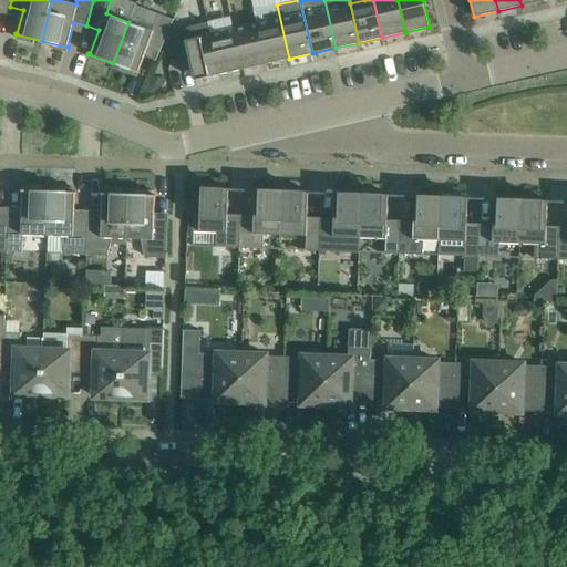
[(289,59),(277,4),(254,10),(257,24),(266,64),(289,59)]
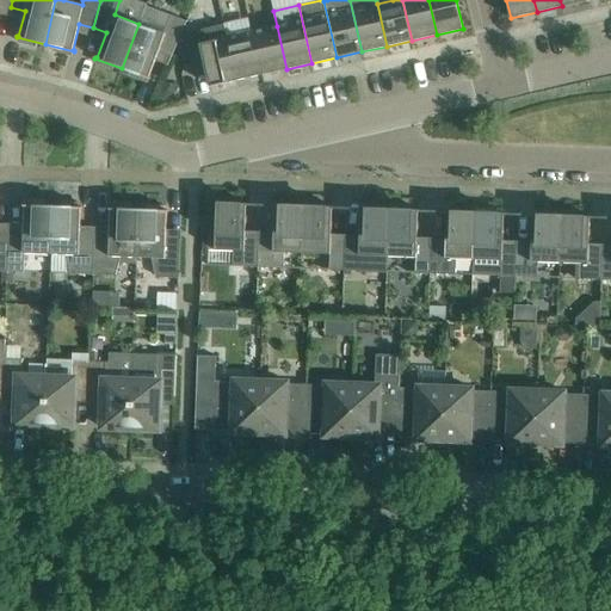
[(164,34),(139,24),(122,68),(150,79),(150,78),(149,76),(159,53),(172,57),(186,22),(171,16),(164,34)]
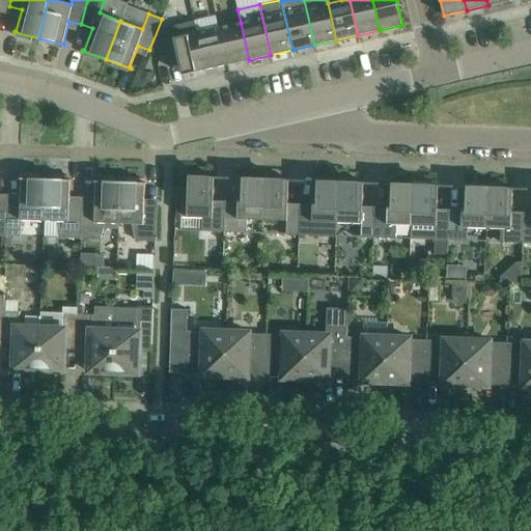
[(205,70),(197,33),(194,22),(168,27),(163,40),(168,64),(179,62),(183,75),(205,70)]
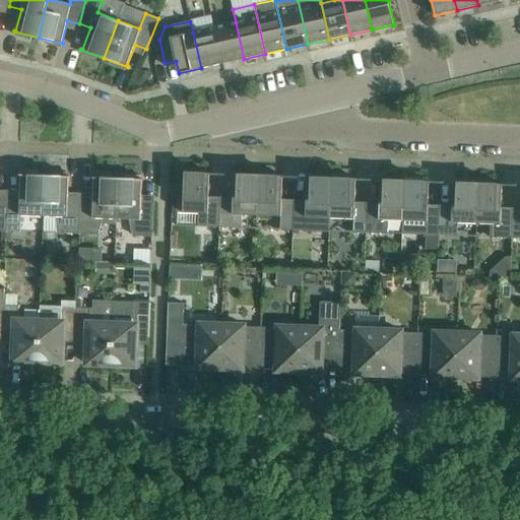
[(236,22),(214,27),(222,64),(244,59),(236,22)]
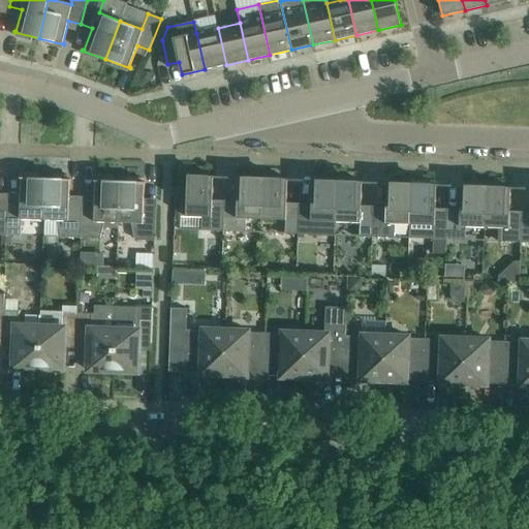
[(218,28),(196,33),(205,69),(226,65),(218,28)]
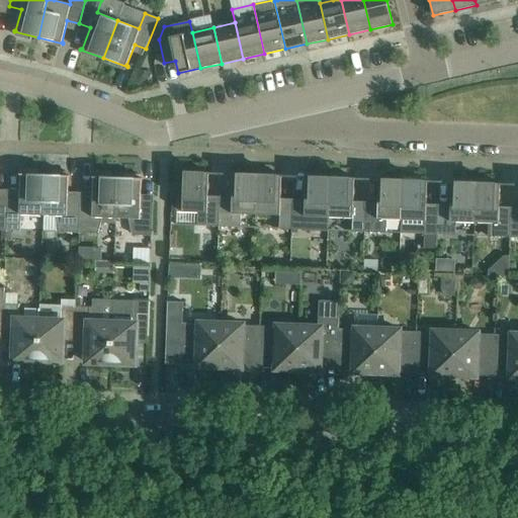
[(141,70),(136,85),(139,86),(150,78),(152,73),(141,70)]
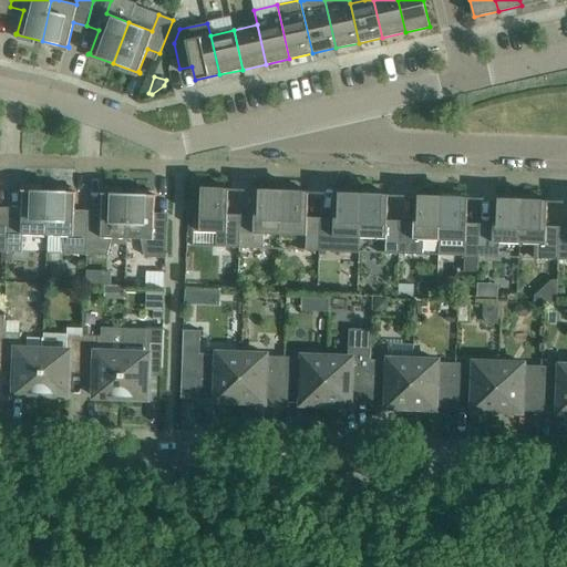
[(239,248),(240,220),(227,219),(228,191),(229,191),(229,189),(202,188),(200,212),(194,212),(193,229),(199,229),(199,232),(216,233),(216,247),(239,248)]
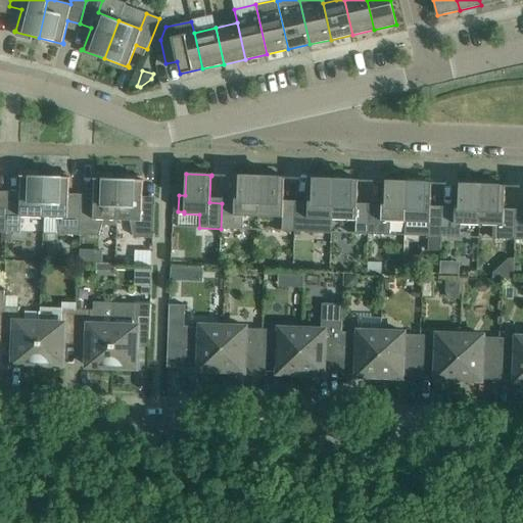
[(20,199),(7,199),(6,232),(20,233),(20,217),(44,218),(45,177),(19,176),(19,177),(21,177),(20,199)]
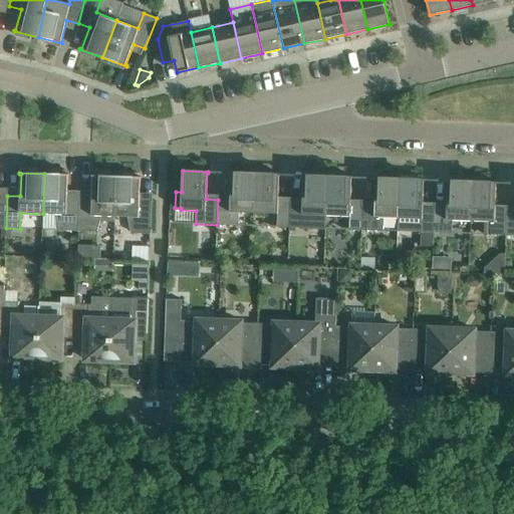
[(218,200),(217,225),(238,226),(239,212),(254,213),(255,173),(231,173),(231,174),(230,200),(218,200)]
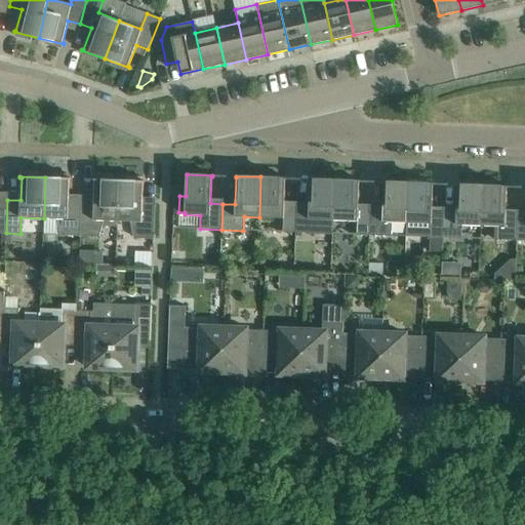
[(260,176),(259,217),(283,218),(283,232),(295,232),(296,206),(284,206),(285,179),(286,179),(286,177),(260,176)]
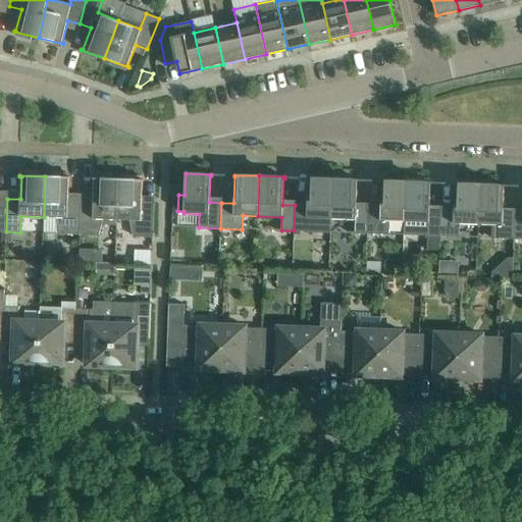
[(70,176),(45,176),(44,217),(57,217),(60,233),(80,235),(81,201),(68,201),(69,178),(70,178),(70,176)]
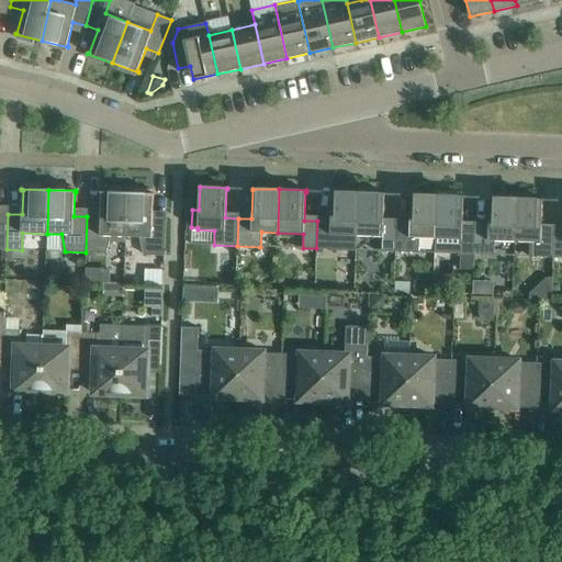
[(101,217),(87,216),(86,253),(107,254),(111,236),(126,236),(127,192),(100,191),(100,193),(102,193),(101,217)]
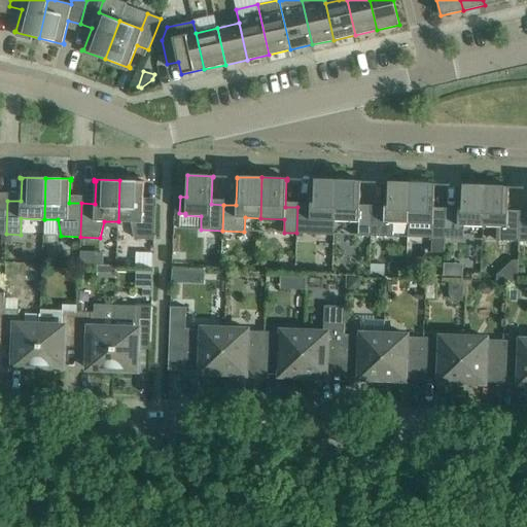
[(297,207),(296,233),(310,234),(310,220),(335,221),(336,180),(311,179),(311,181),(310,208),(297,207)]
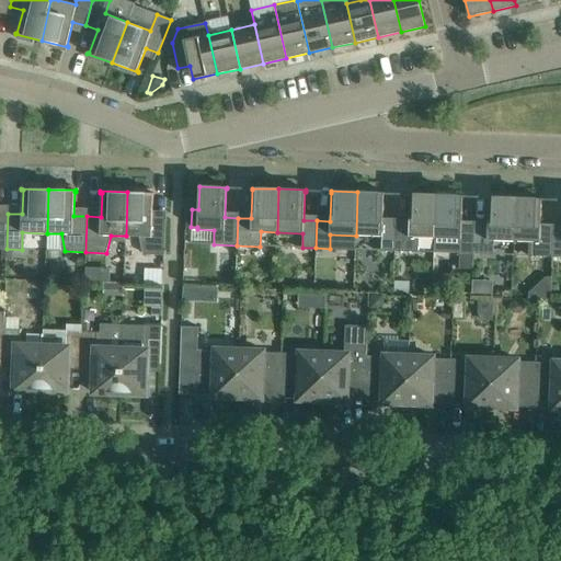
[(127,192),(126,236),(140,237),(144,254),(164,254),(165,219),(152,219),(152,195),(155,195),(155,193),(127,192)]
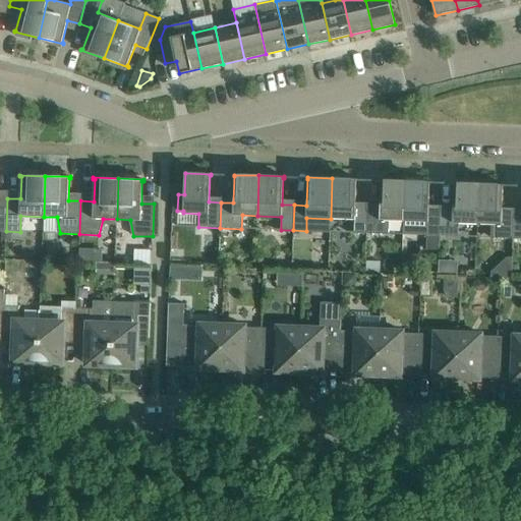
[(357,179),(332,178),(331,219),(354,219),(354,233),(366,233),(367,208),(355,207),(356,180),(357,180),(357,179)]
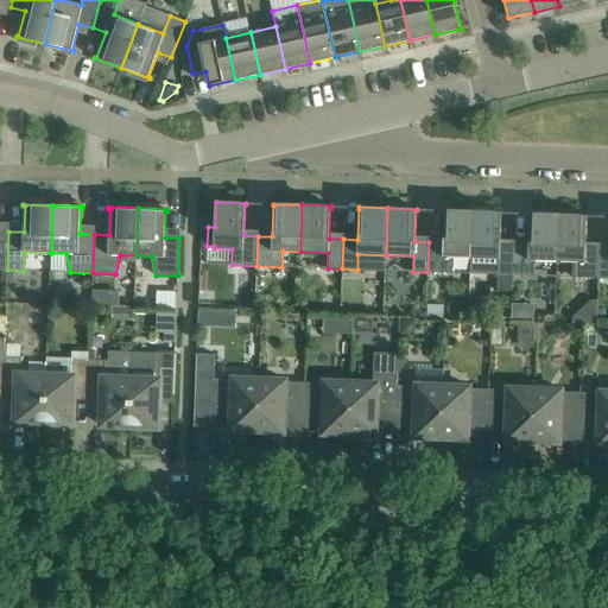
[(429,242),(428,272),(453,273),(454,258),(472,258),(473,211),(444,210),(444,211),(443,242),(429,242)]
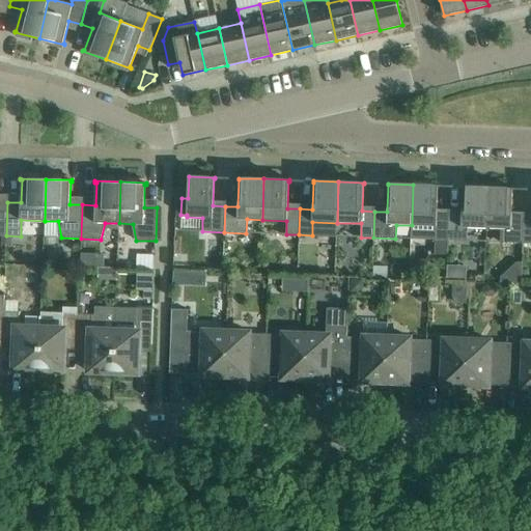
[(438,186),(413,185),(412,225),(436,226),(436,240),(448,241),(449,215),(437,214),(438,187),(438,186)]
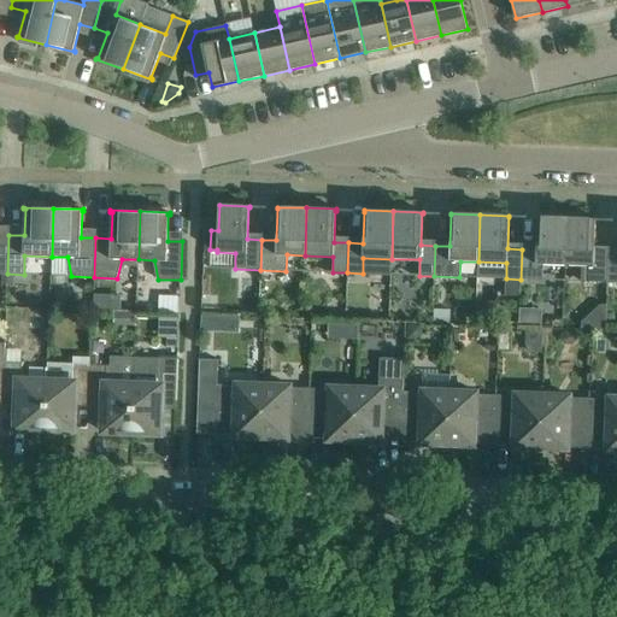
[(536,250),(522,250),(521,280),(535,280),(536,264),(564,265),(566,217),(538,216),(538,218),(536,250)]
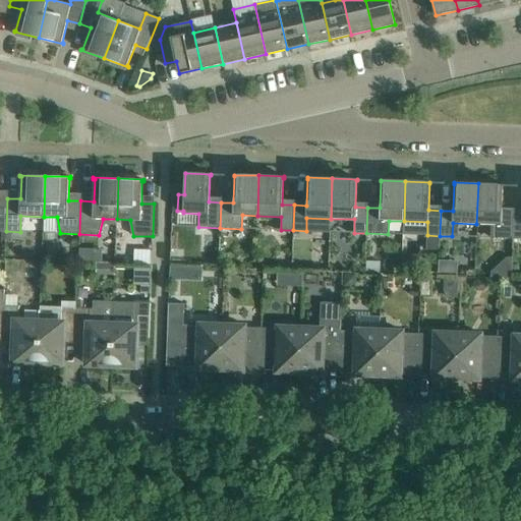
[(478,183),(476,224),(501,225),(501,238),(513,238),(514,213),(502,213),(503,185),(503,184),(478,183)]
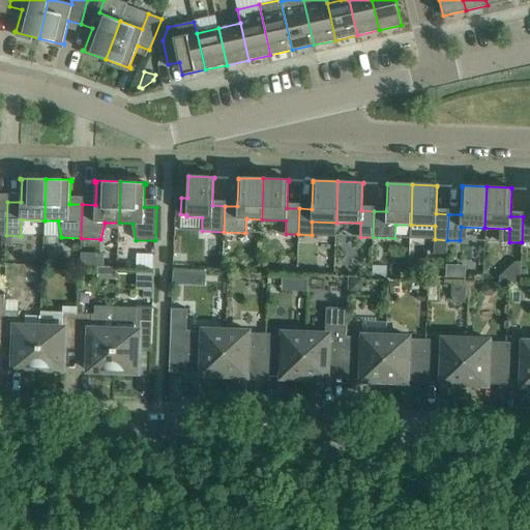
[(284,257),(283,269),(295,269),(296,258),(284,257)]
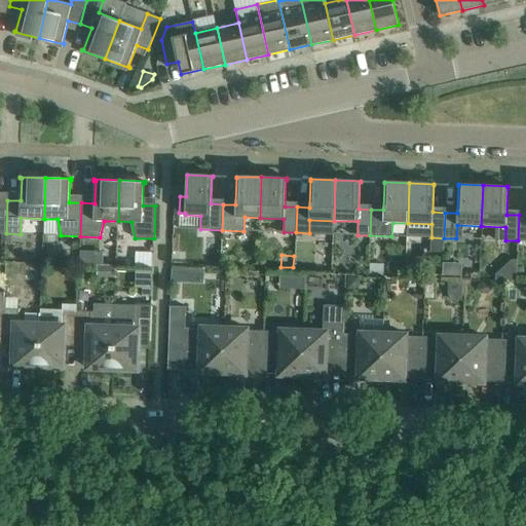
[(42,271),(42,263),(30,263),(30,271),(42,271)]
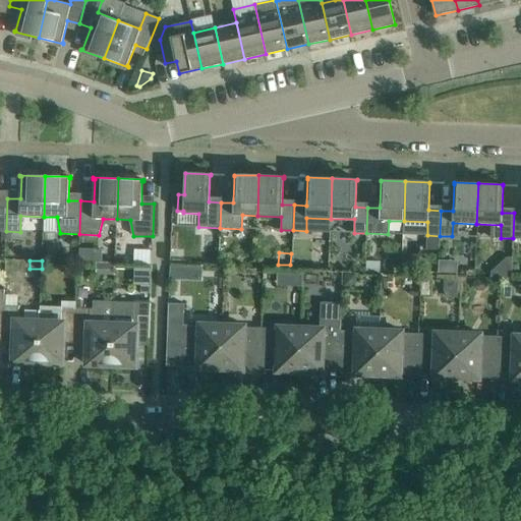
[(105,264),(105,275),(114,275),(114,264),(105,264)]
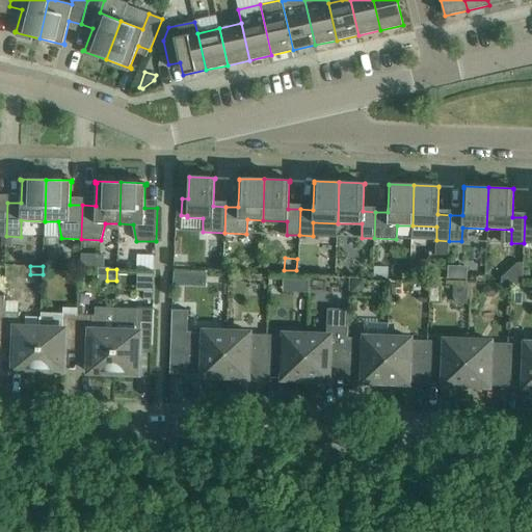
[(219,287),(228,288),(229,273),(214,272),(213,281),(219,287)]
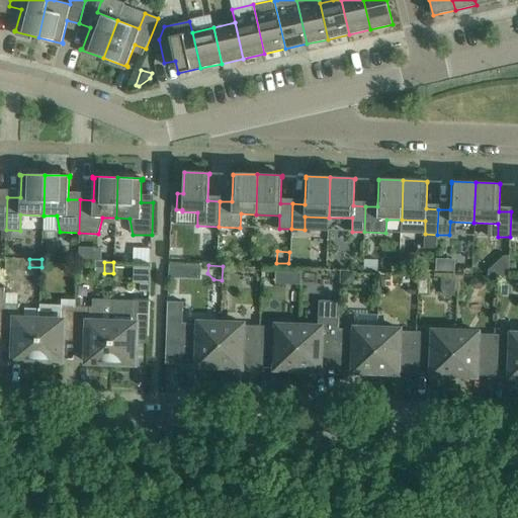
[(291,270),(290,284),(300,284),(300,271),(291,270)]
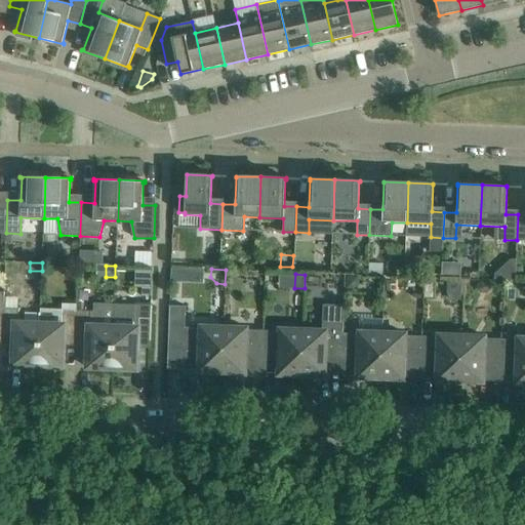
[(386,275),(386,289),(393,289),(399,284),(399,275),(386,275)]
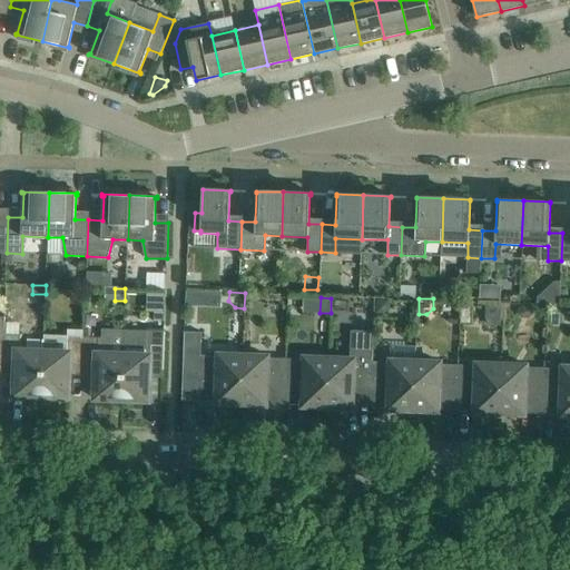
[(384,312),(389,308),(389,302),(377,301),(377,312),(384,312)]
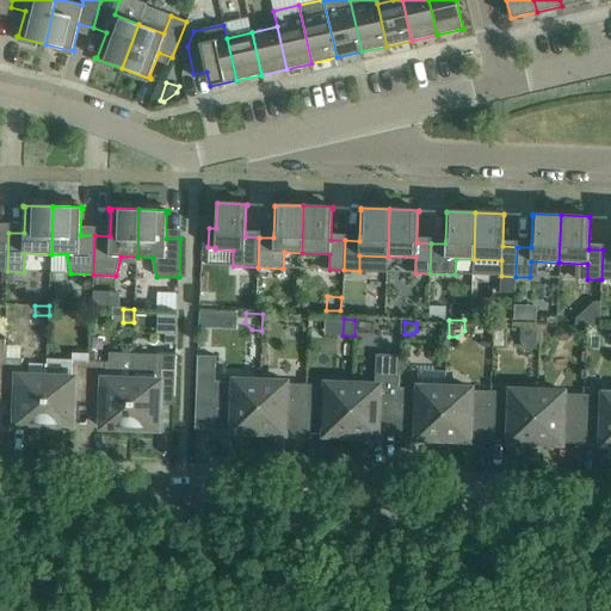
[(504,322),(494,322),(493,337),(503,337),(504,322)]
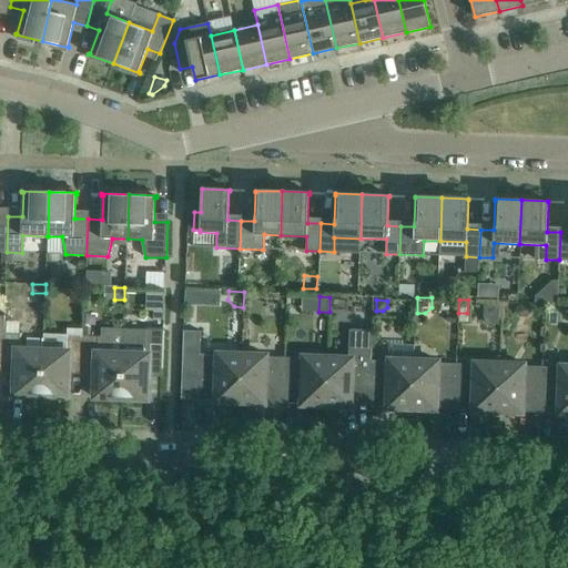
[(485,300),(484,318),(498,320),(499,301),(485,300)]
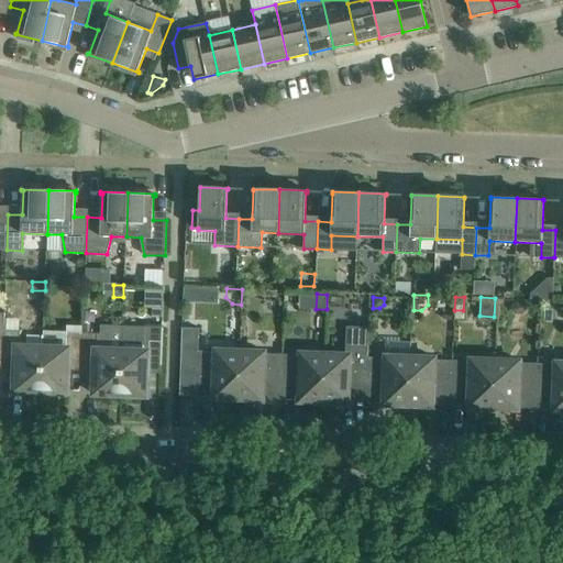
[(515,312),(521,312),(525,309),(525,305),(522,301),(516,301),(512,305),(511,309),(515,312)]
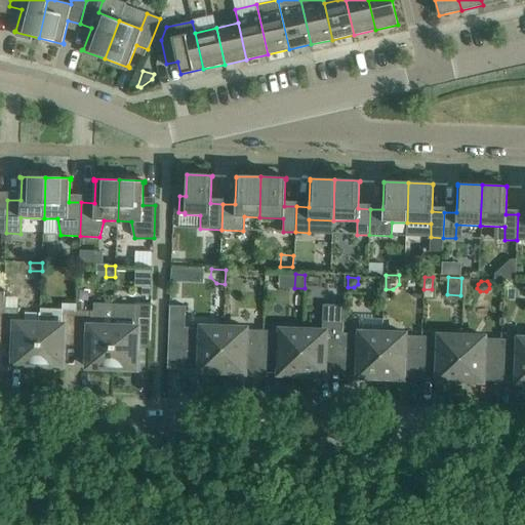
[(142,286),(142,295),(151,295),(151,285),(142,285),(142,286)]
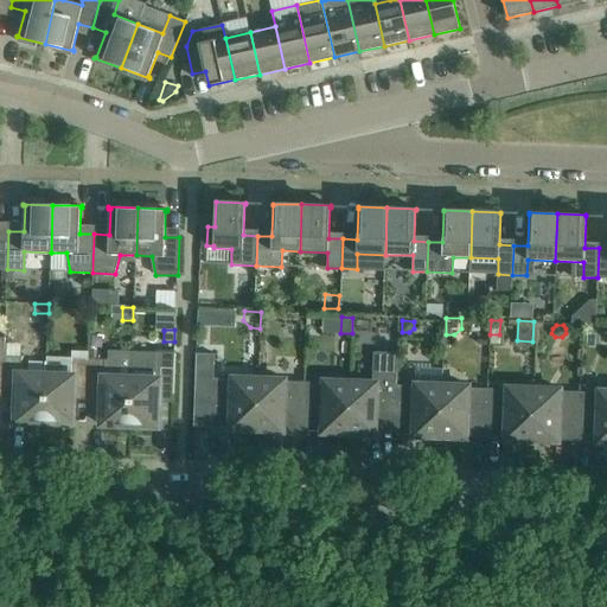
[(155,379),(132,378),(129,426),(160,427),(160,426),(158,426),(159,394),(173,395),(174,353),(157,352),(155,379)]
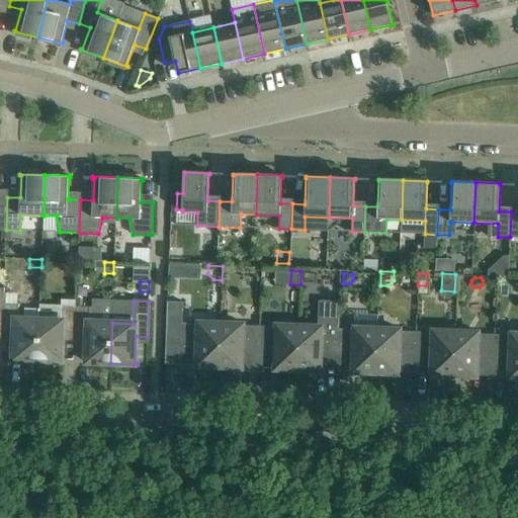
[(220,367),(221,323),(197,323),(197,324),(182,323),(183,309),(181,309),(181,311),(168,310),(169,301),(167,301),(167,323),(165,360),(197,361),(197,365),(196,365),(196,366),(220,367)]
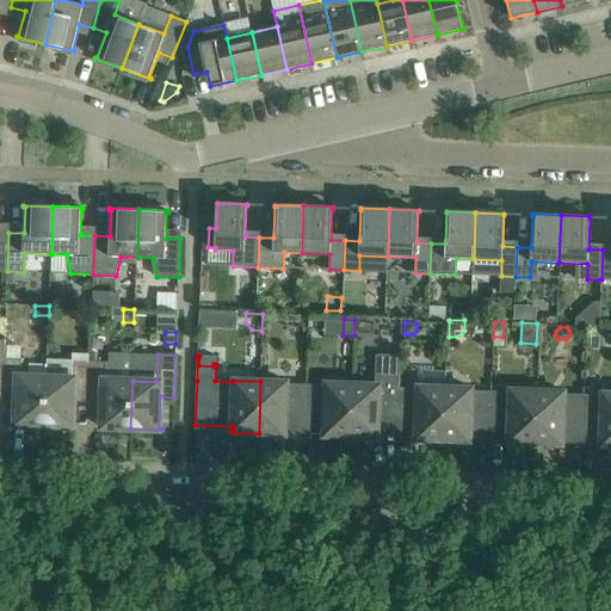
[(5,358),(2,390),(17,392),(16,423),(14,423),(14,424),(44,425),(47,377),(22,376),(22,359),(5,358)]
